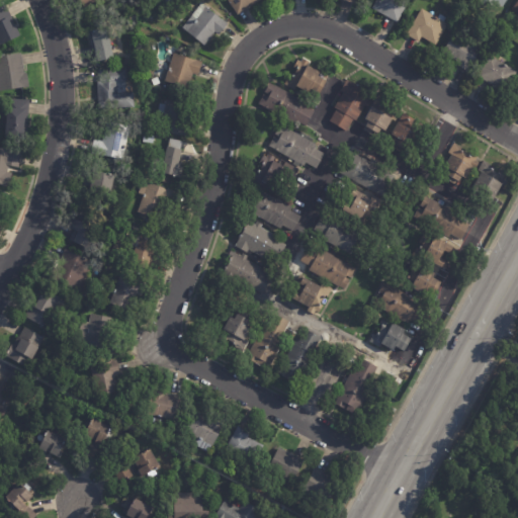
[(78,1),(77,0),(99,0),(84,10),(78,1)]
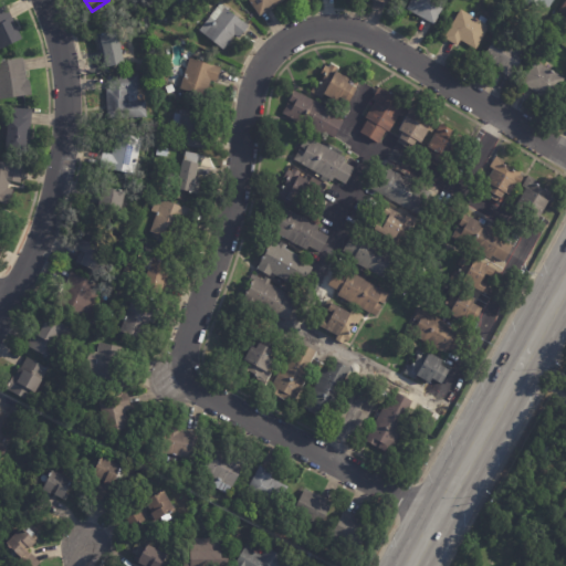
[(187,8),(182,13),(175,7),(177,4),(173,0),(186,0),(190,3),(187,8)]
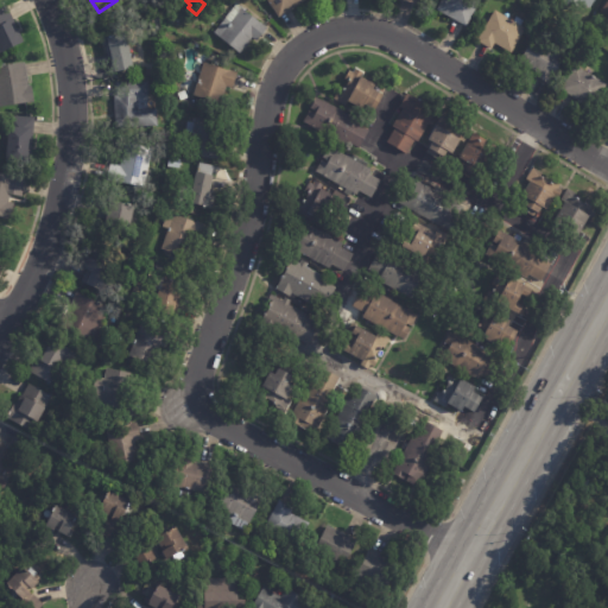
[(305,0),(279,19),(266,0),(305,0)]
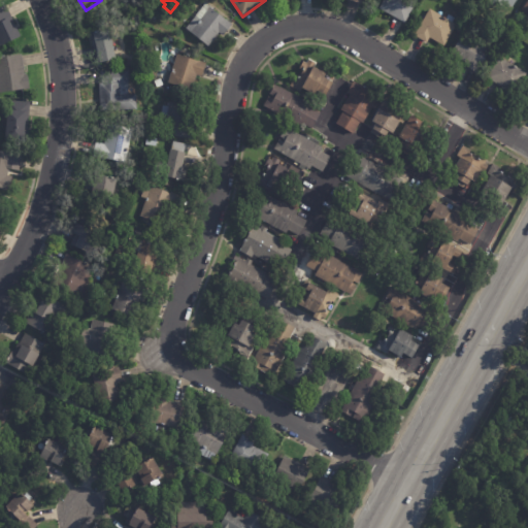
[(416,0),(418,1),(405,24),(380,10),(385,0),(416,0)]
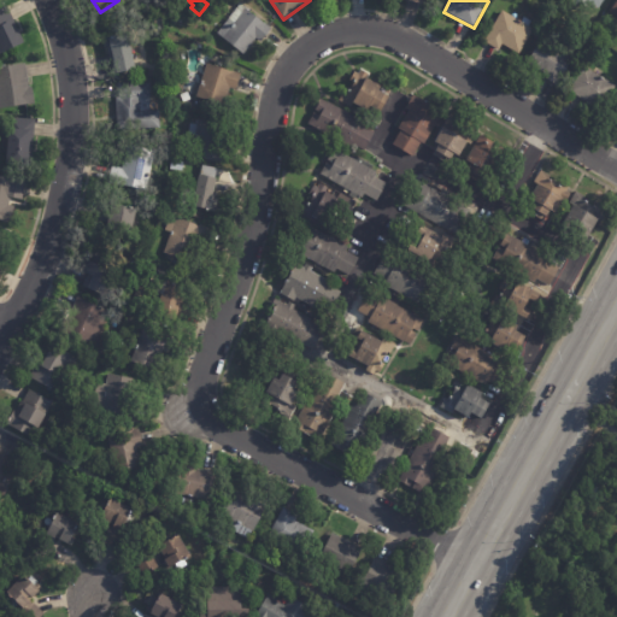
[(604,0),(597,15),(570,0),(604,0)]
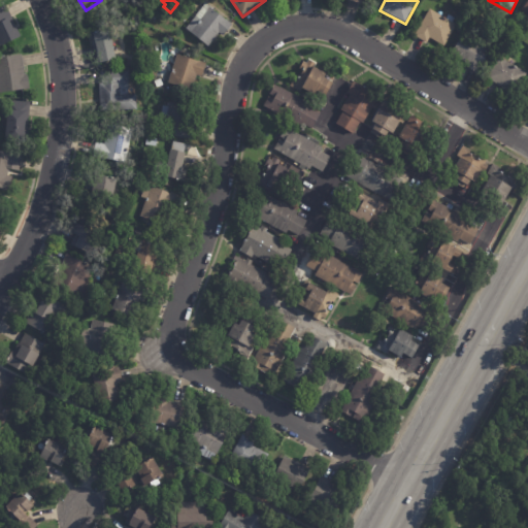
[(231,27),(223,37),(219,34),(208,47),(186,29),(205,4),(232,26),(231,27)]
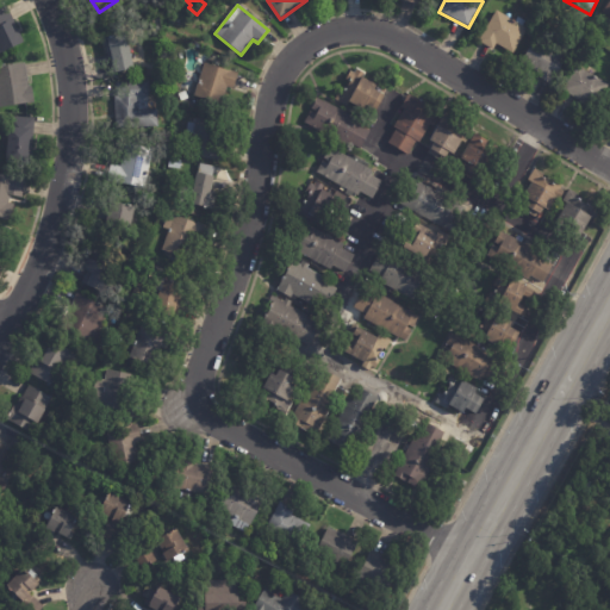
[(12,20),(24,43),(0,54),(0,10),(6,7),(12,20)]
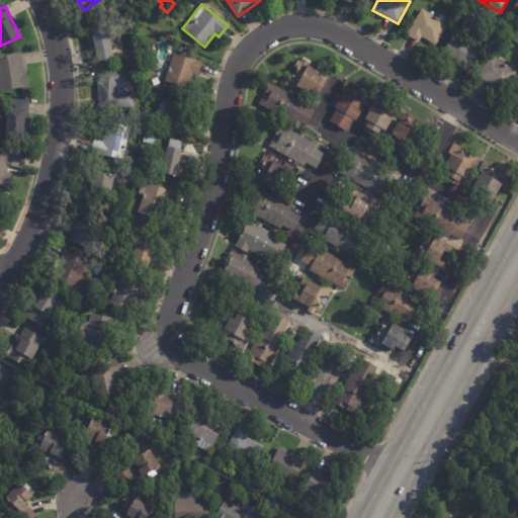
[(437,19),(447,25),(436,46),(422,37),(418,42),(407,36),(421,10),(437,19)]
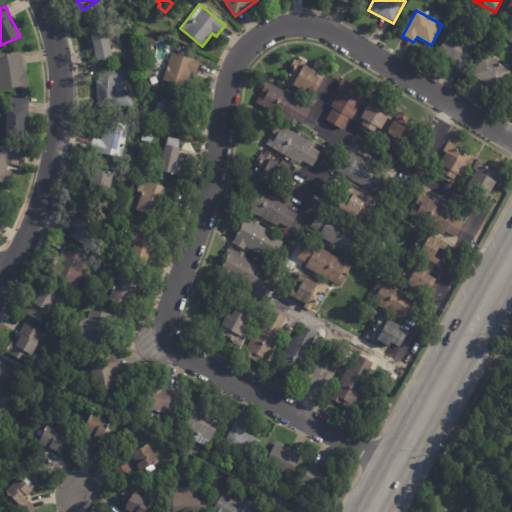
[(90,46),(87,31),(92,30),(91,28),(94,27),(95,29),(105,26),(112,55),(96,59),(94,52),(92,53),(90,46)]
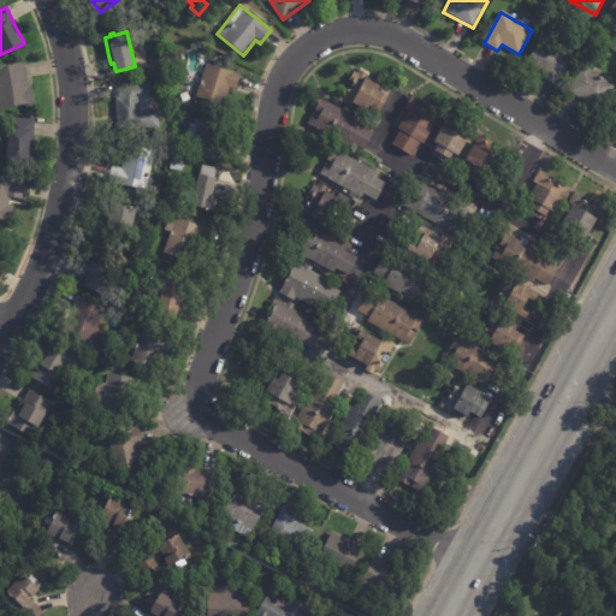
[(554,84),(542,78),(544,75),(526,64),(543,35),(575,54),(557,87),(554,84)]
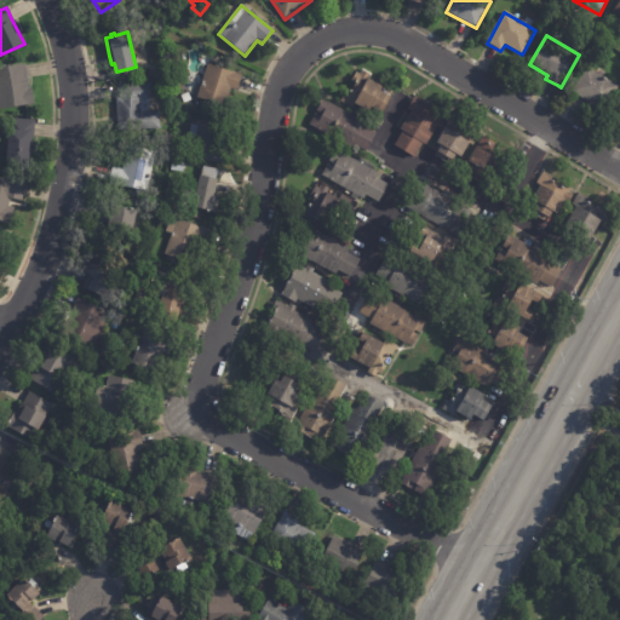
[(241,76),(236,90),(231,89),(225,105),(197,97),(202,84),(200,84),(201,79),(202,80),(208,63),(241,73),(241,76)]
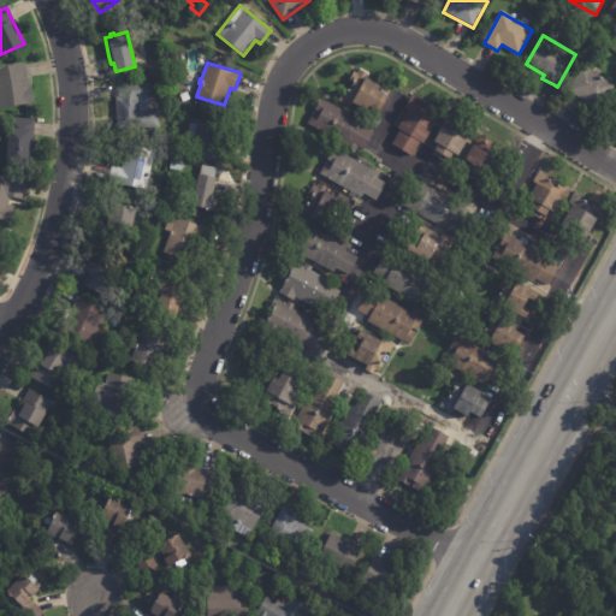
[(27,77),(29,93),(31,93),(34,106),(0,110),(0,67),(1,67),(1,69),(24,65),(27,77)]
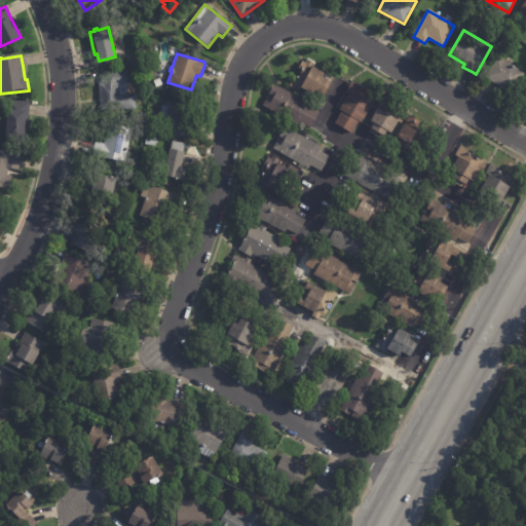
[(499,59),(525,74),(513,96),(486,79),(498,58),(499,59)]
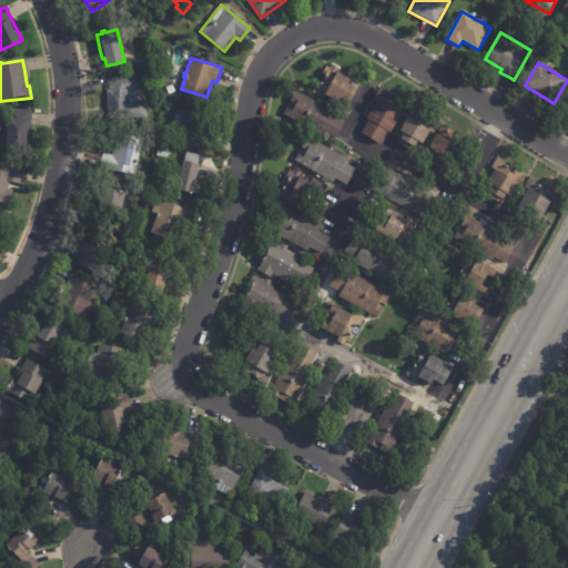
[(351,78),(350,82),(358,87),(347,108),(324,95),(323,98),(311,92),(316,81),(321,83),(324,75),(332,80),(337,71),(351,78)]
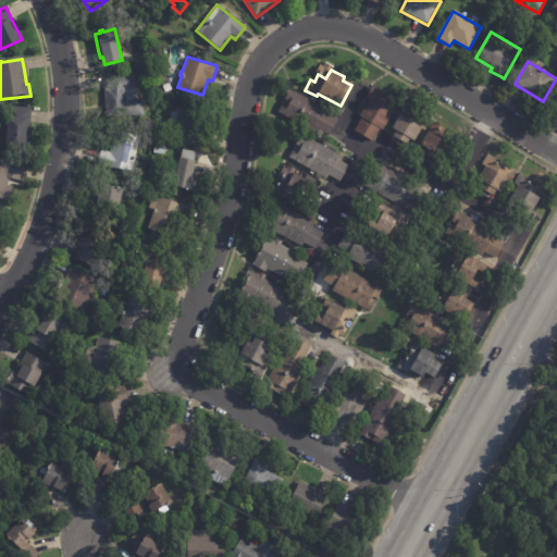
[(135,86),(136,99),(144,98),(145,115),(108,118),(106,75),(135,74),(135,86)]
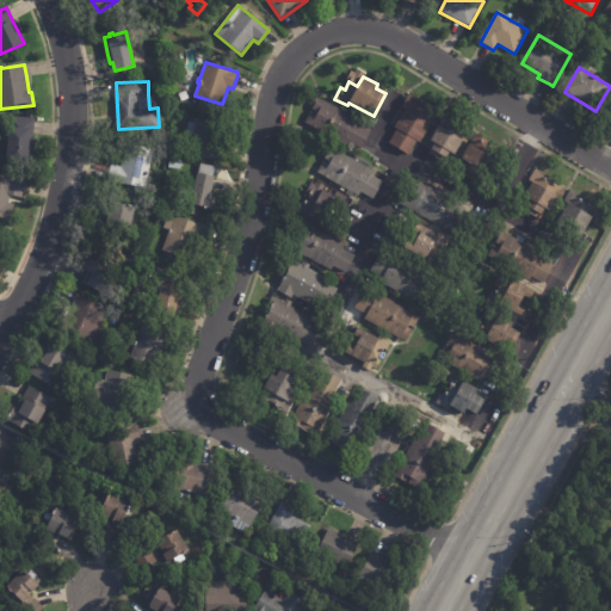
[(430,124),(420,142),(417,140),(411,153),(389,142),(395,130),(394,129),(405,109),(402,107),(409,93),(439,109),(434,118),(434,123),(430,124)]
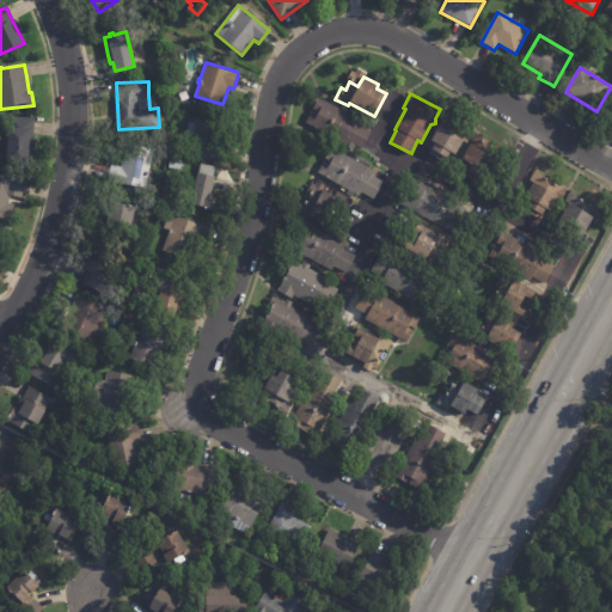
[(318,98),(325,102),(325,101),(355,117),(353,121),(371,132),(361,148),(349,141),(347,146),(305,122),(311,111),(316,114),(317,111),(312,109),(318,98)]
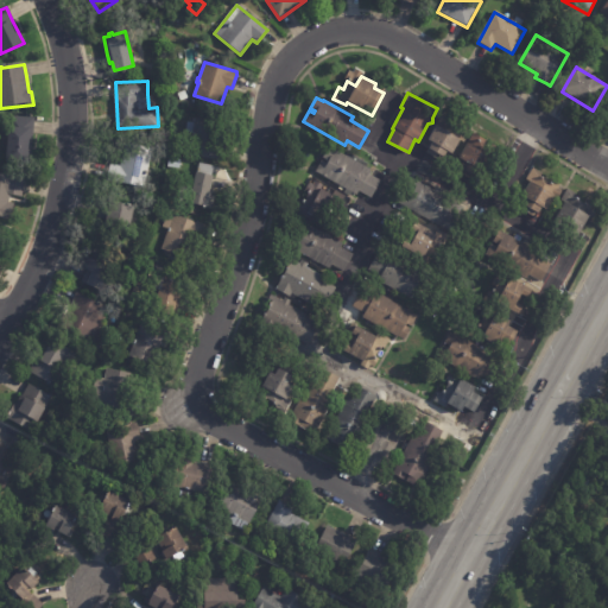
[(472,131),(464,143),(461,140),(453,153),(449,151),(442,162),(426,152),(432,141),(428,139),(443,114),(472,131)]
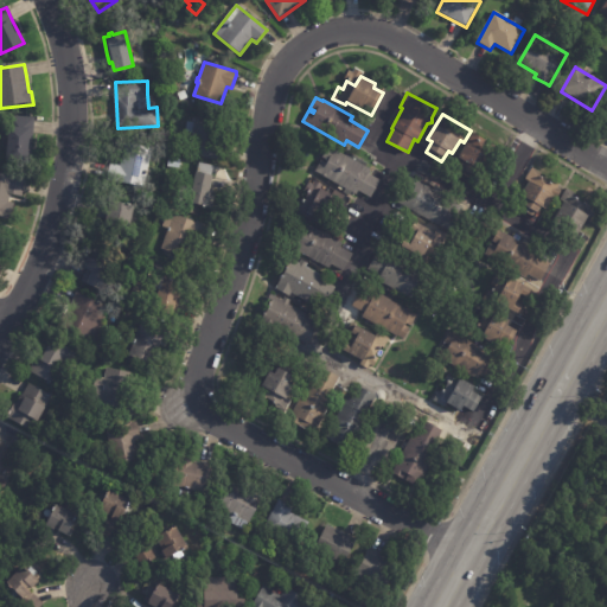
[(33,121),(31,165),(6,163),(7,144),(1,142),(2,117),(34,119),(33,121)]
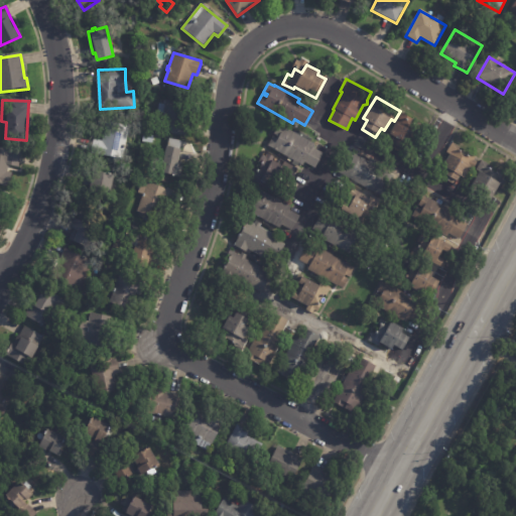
[(167,100),(187,103),(184,120),(190,121),(187,135),(160,131),(165,100),(167,100)]
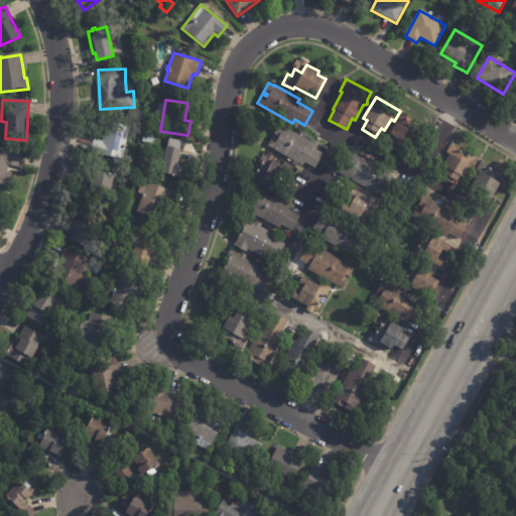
[(409,121),(416,125),(418,122),(425,126),(420,135),(417,133),(410,146),(404,143),(399,152),(388,145),(393,136),(390,134),(402,112),(411,118),(409,121)]
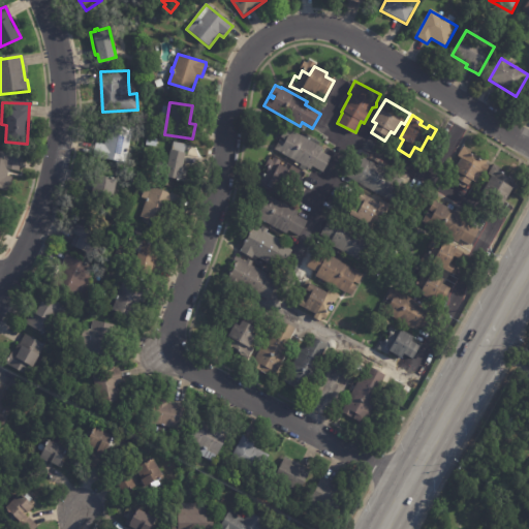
[(128,147),(126,162),(93,157),(95,143),(104,144),(107,125),(131,128),(128,147)]
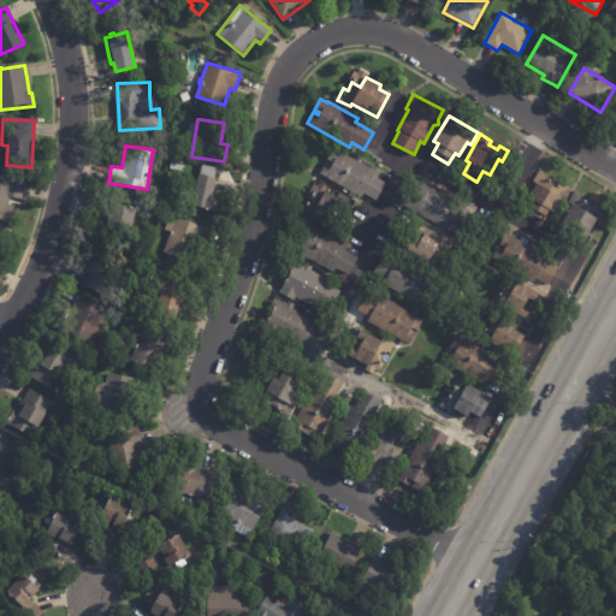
[(342,153),(375,172),(373,176),(386,182),(375,200),(363,193),(361,197),(319,173),(326,161),(331,165),(332,163),(327,159),(333,149),(342,153)]
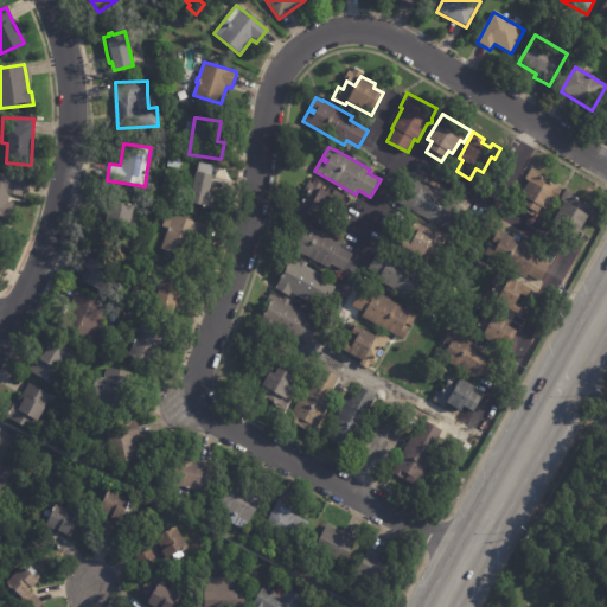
[(538,177),(548,183),(550,180),(558,185),(556,189),(561,191),(556,198),(553,196),(543,211),(540,208),(534,217),(519,209),(526,197),(522,195),(529,183),(525,179),(532,168),(541,173),(538,177)]
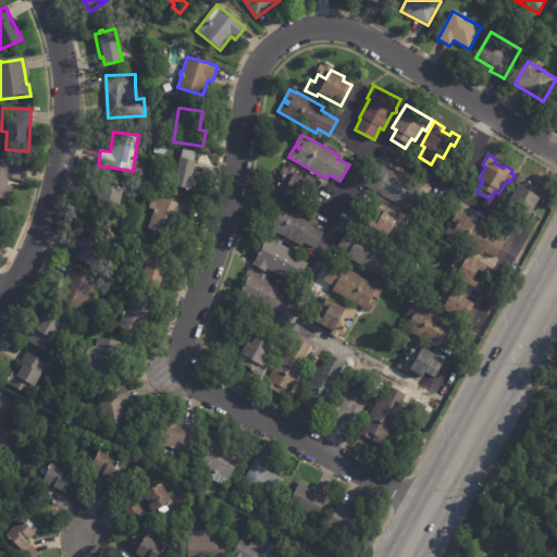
[(181,158),(195,161),(192,175),(194,175),(192,189),(175,186),(180,158),(181,158)]
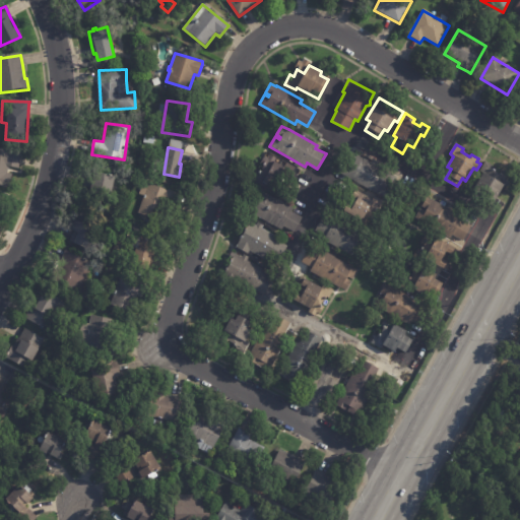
[(0,149),(20,153),(18,170),(8,168),(7,175),(11,176),(9,188),(0,186),(0,149)]
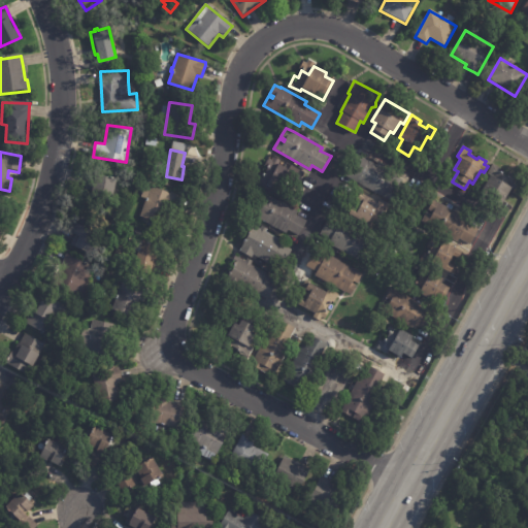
[(359,155),(402,179),(390,201),(345,174),(349,169),(354,172),(359,164),(353,160),(357,153),(359,155)]
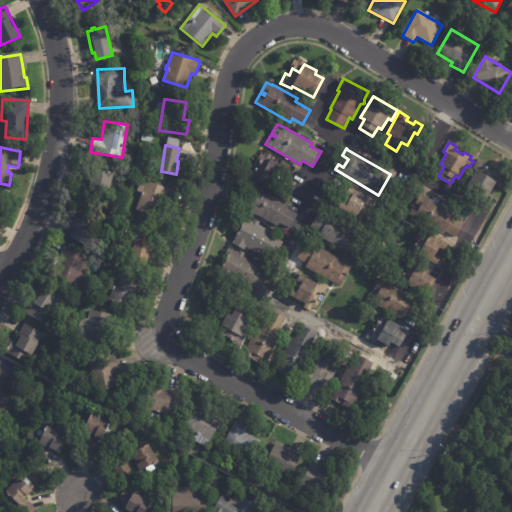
[(265,151),(290,165),(288,169),(291,170),(287,177),(279,172),(275,178),(284,183),(280,191),(262,180),(260,184),(246,177),(259,154),(263,156),(265,151)]
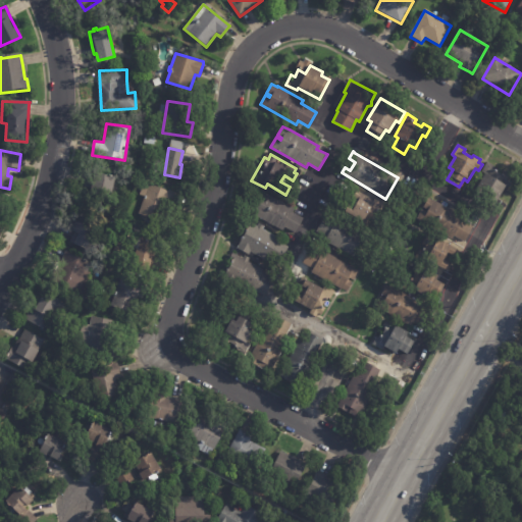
[(491,168),(501,174),(503,171),(510,175),(508,178),(511,180),(508,187),(506,185),(493,204),(486,200),(489,194),(485,191),(482,197),(474,192),(485,173),(480,170),(486,161),(493,165),(491,168)]
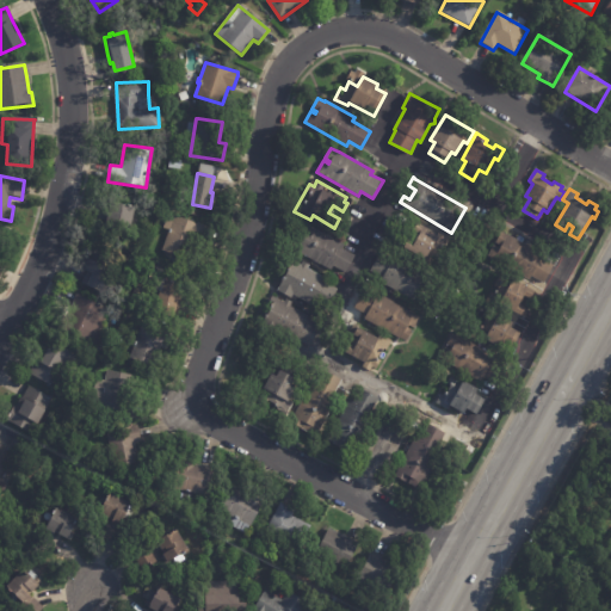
[(134,209),(130,230),(105,226),(106,220),(99,218),(104,198),(128,204),(128,203),(131,203),(131,205),(135,205),(134,209)]
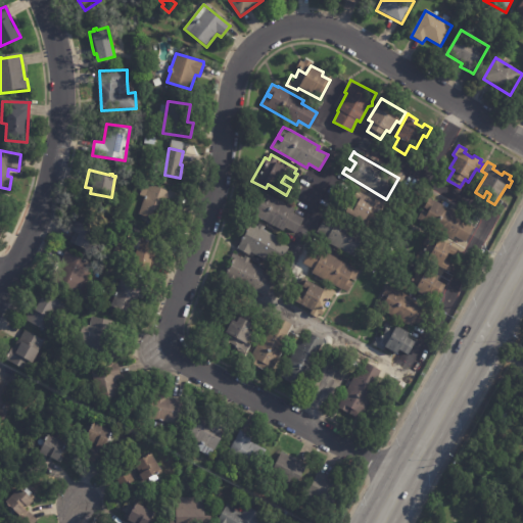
[(167,202),(160,222),(139,215),(145,193),(140,191),(143,183),(171,191),(167,202)]
